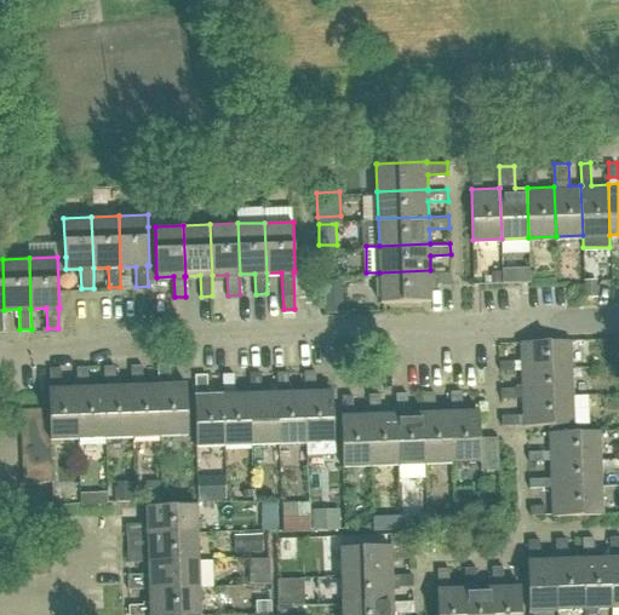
[(521,265),(503,266),(503,281),(522,281),(521,265)]
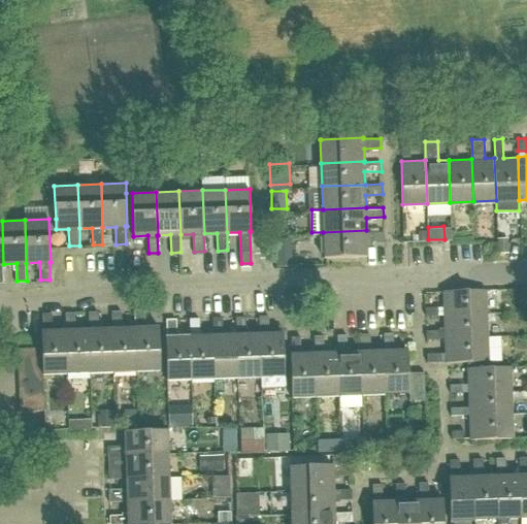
[(366,230),(323,232),(324,256),(367,255),(367,240),(385,240),(384,230),(366,231),(366,230)]
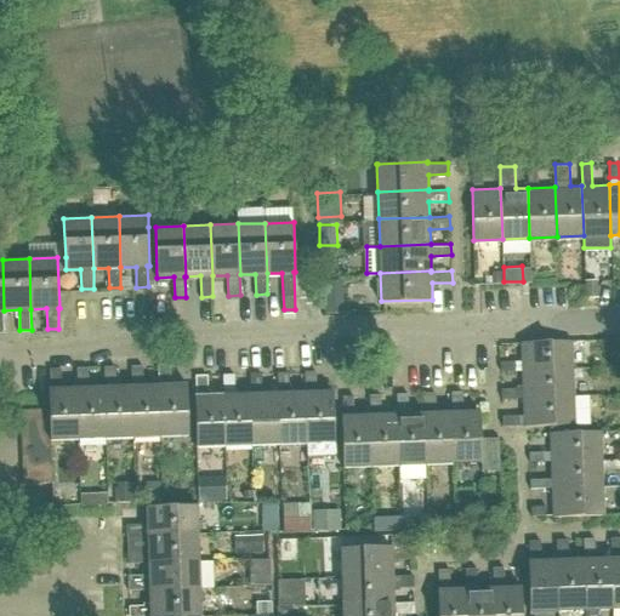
[(325,297),(343,296),(343,278),(325,278),(325,297)]
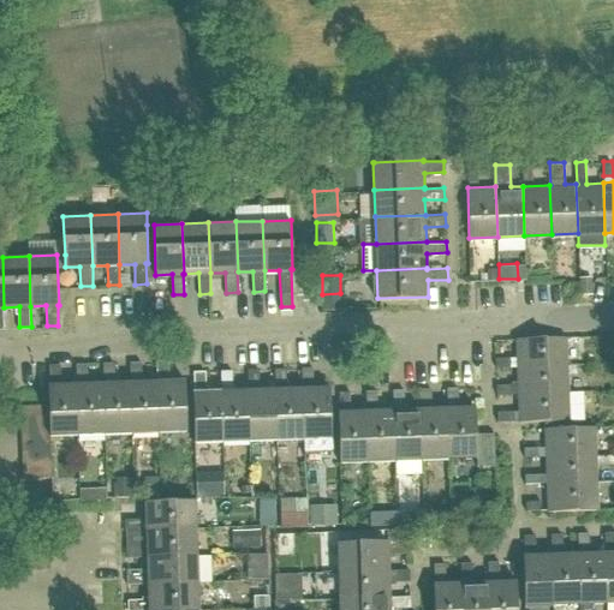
[(591,291),(591,275),(580,275),(582,291),(591,291)]
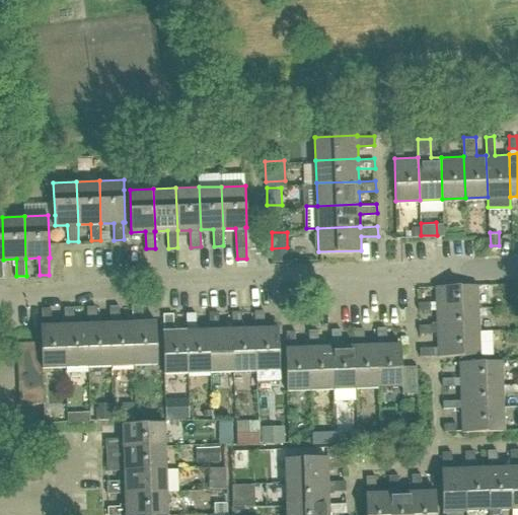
[(431,301),(418,301),(419,309),(431,308),(436,308),(478,306),(477,283),(436,284),(436,300),(436,301),(431,301)]
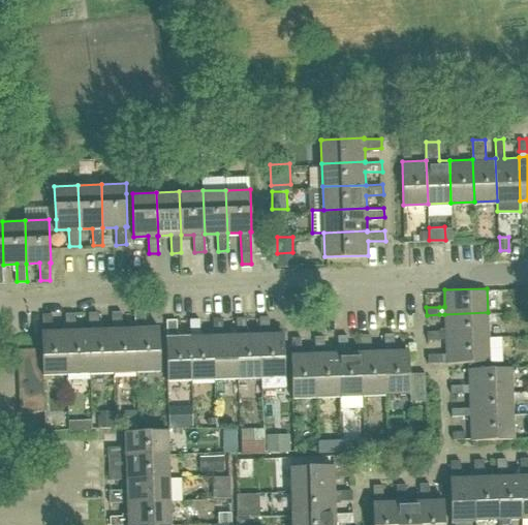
[(135,327),(136,370),(161,369),(159,326),(146,327),(146,309),(135,309),(135,327)]
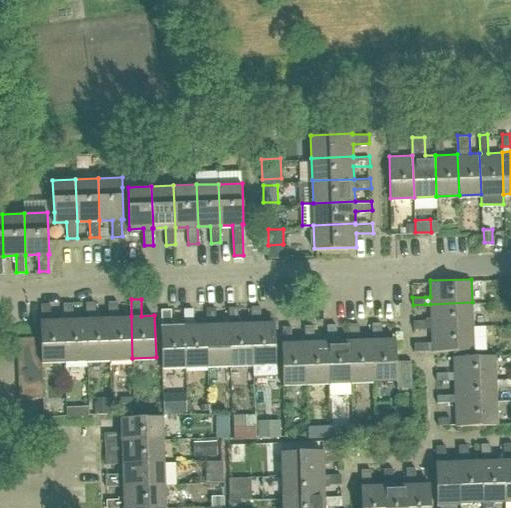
[(132,358),(131,316),(118,316),(118,300),(108,300),(109,317),(108,317),(110,359),(132,358)]
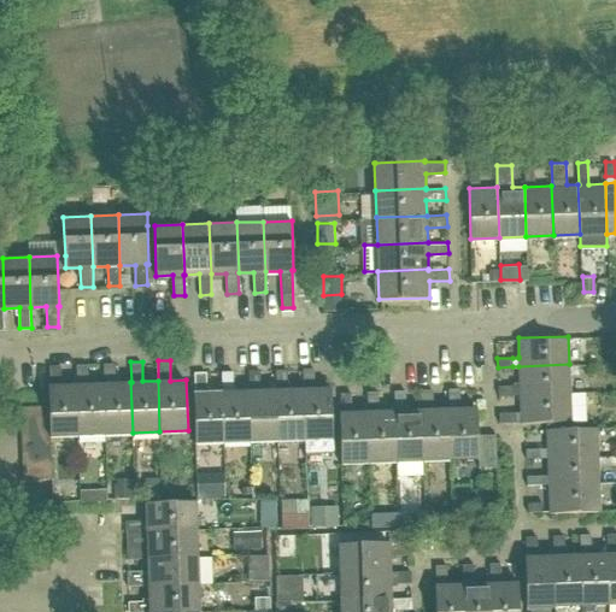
[(133,433),(130,382),(116,382),(115,363),(104,363),(104,383),(105,434),(133,433)]
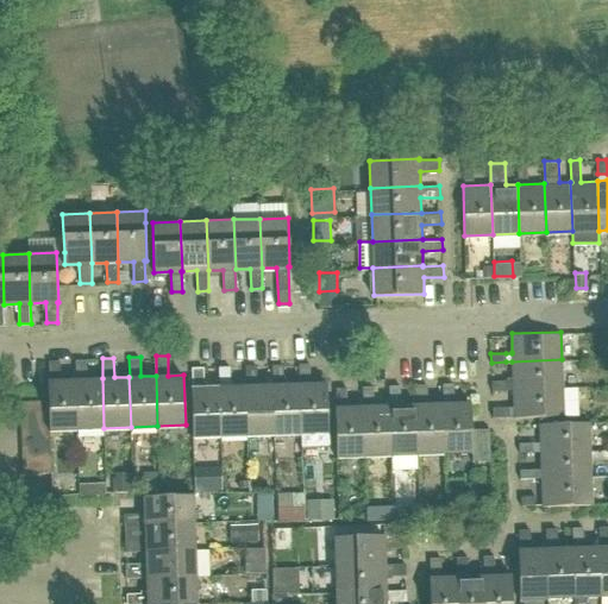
[(104,428),(102,378),(88,378),(87,359),(75,359),(76,378),(76,379),(77,428),(104,428)]
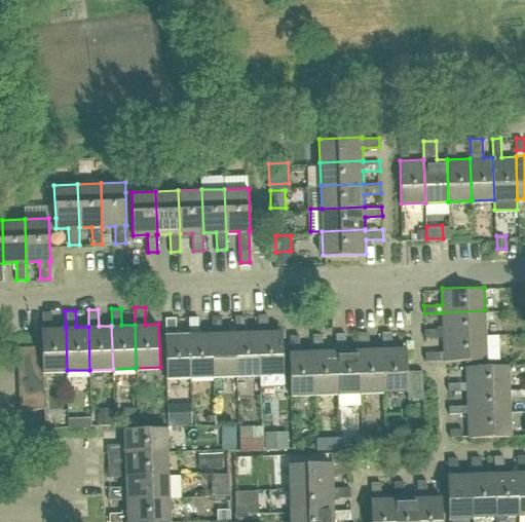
[(438,328),(424,329),(424,336),(438,336),(438,335),(443,335),(486,334),(485,310),(442,312),(443,325),(438,325),(438,328)]
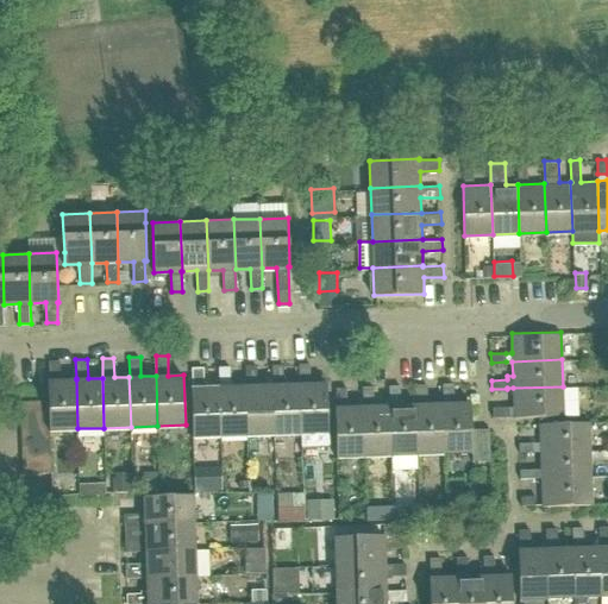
[(77,428),(76,379),(61,379),(61,360),(49,360),(50,379),(48,379),(49,398),(49,414),(50,428),(50,429),(77,428)]
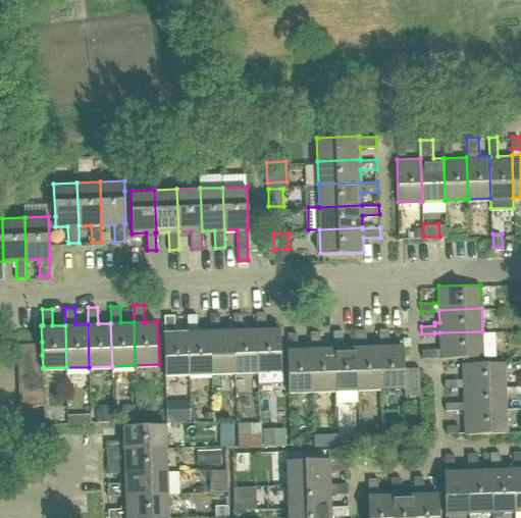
[(256,327),(258,370),(258,382),(282,381),(280,327),(266,327),(265,310),(256,310),(256,327)]
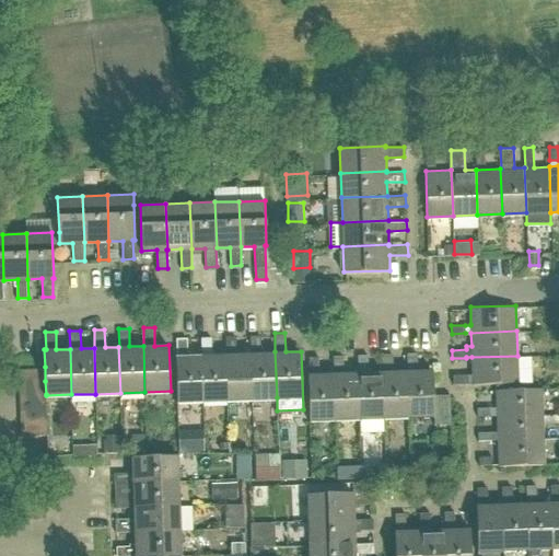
[(277,397),(275,351),(261,352),(260,334),(251,334),(251,352),(253,398),(277,397)]
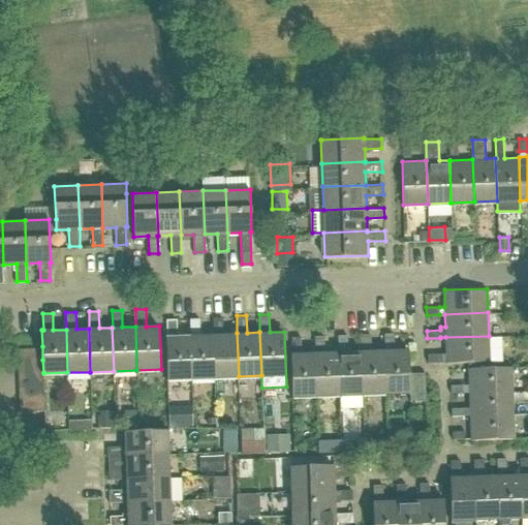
[(239,376),(237,333),(223,334),(223,316),(213,316),(214,334),(213,334),(215,377),(239,376)]
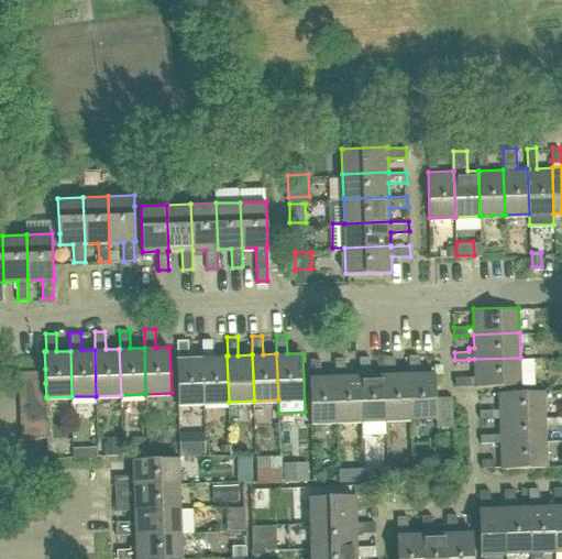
[(229,402),(227,355),(213,357),(213,338),(202,338),(202,357),(205,403),(229,402)]
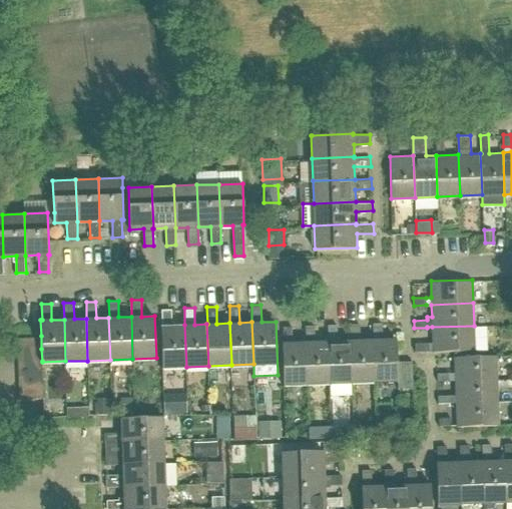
[(186,367),(184,325),(172,326),(171,309),(161,309),(162,326),(161,326),(162,368),(186,367)]
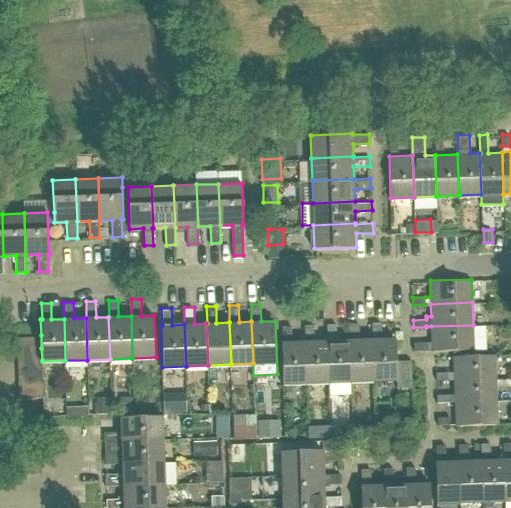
[(372,338),(371,338),(373,380),(397,379),(397,386),(413,386),(412,359),(396,359),(396,337),(382,338),(381,321),(371,322),(372,338)]
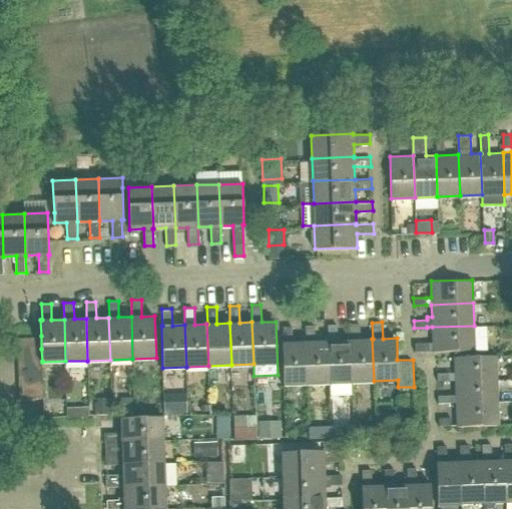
[(374,381),(372,339),(360,340),(359,323),(350,323),(350,340),(352,382),(353,382),(374,381)]
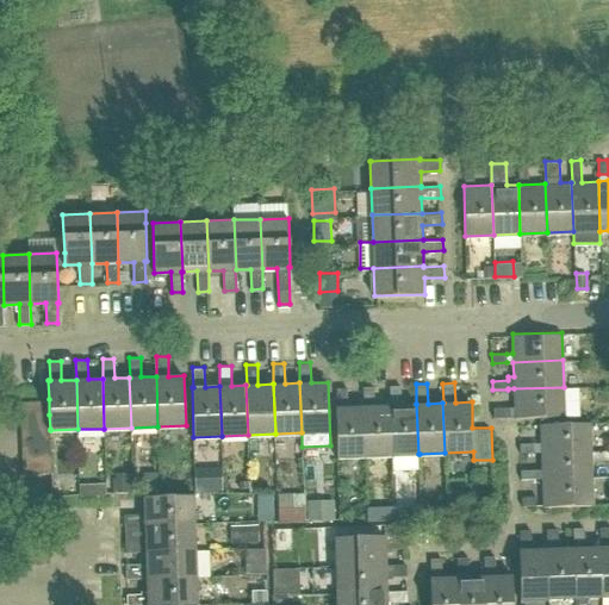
[(418,454),(416,404),(401,404),(401,385),(390,385),(390,404),(391,455),(392,468),(420,468),(420,454),(418,454)]
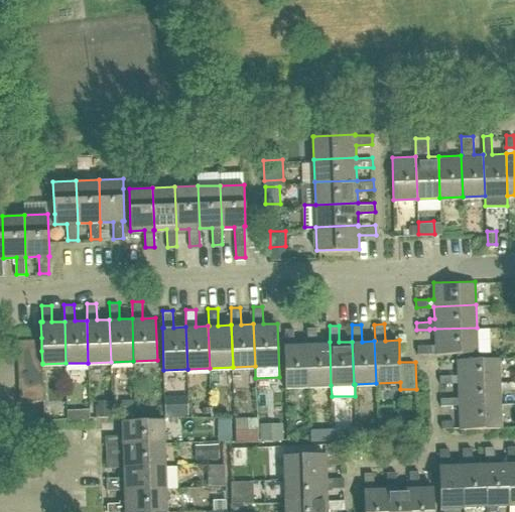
[(308,385),(306,343),(294,344),(293,327),(284,328),(284,344),(283,344),(285,386),(308,385)]
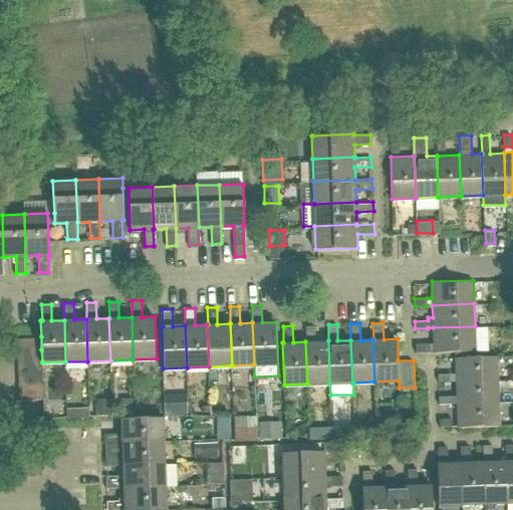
[(329,384),(328,340),(315,341),(315,325),(305,325),(305,341),(307,384),(329,384)]
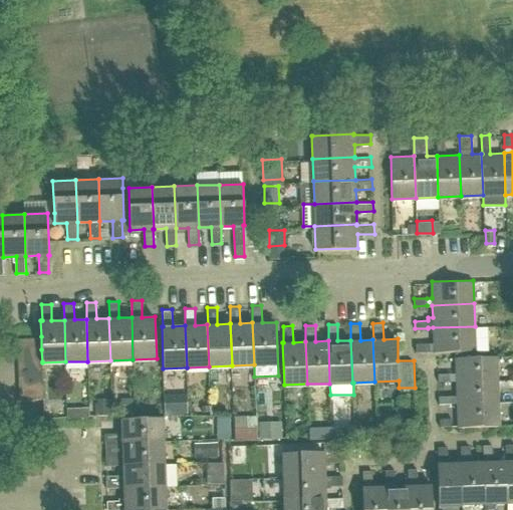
[(429,343),(416,343),(416,350),(429,350),(434,350),(434,351),(437,351),(488,349),(487,325),(475,326),(433,327),(434,343),(429,343)]
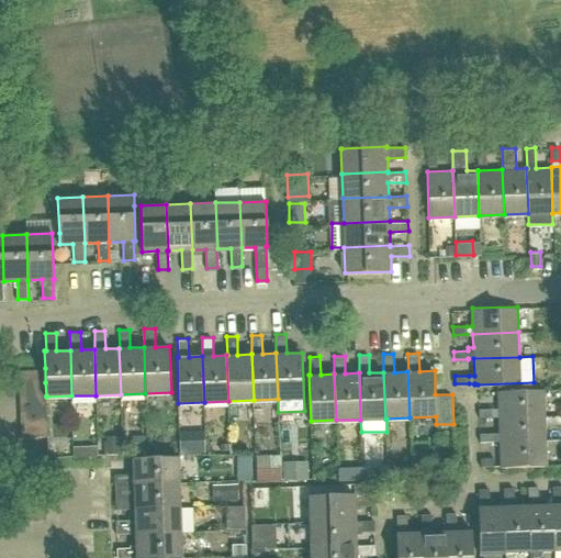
[(19,382),(45,382),(45,368),(19,369),(19,382)]
